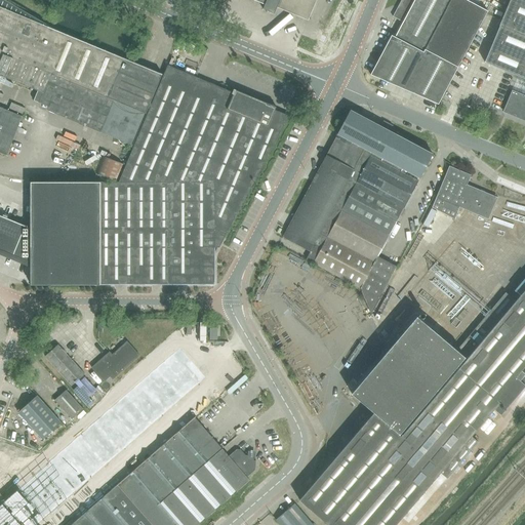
[(253,0),(265,4),(263,9),(275,14),(277,9),(308,21),(316,0),(253,0)]
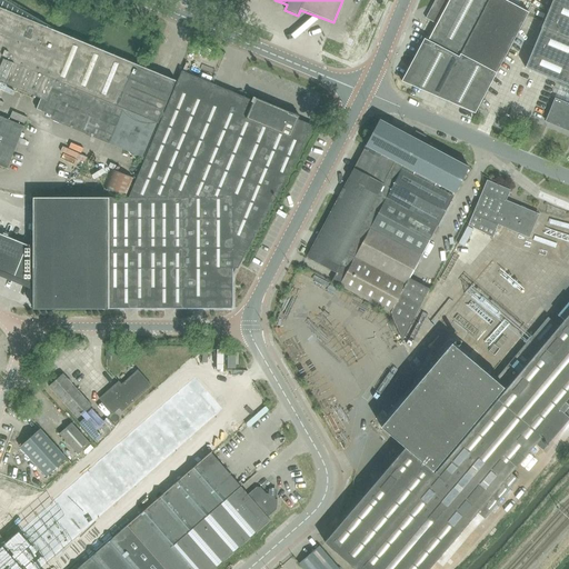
[(436,25),(429,38),(496,73),(528,12),(505,0),(435,0),(426,19),(436,25)]
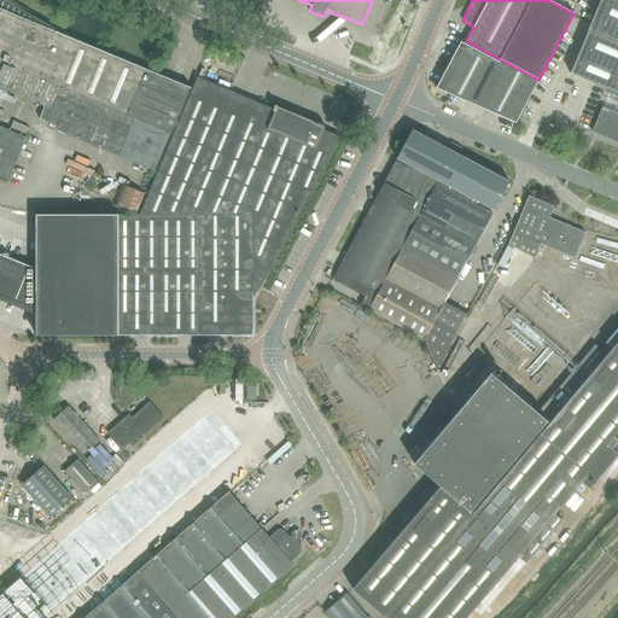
[(570,74),(617,93),(617,0),(600,0),(588,30),(570,74)]
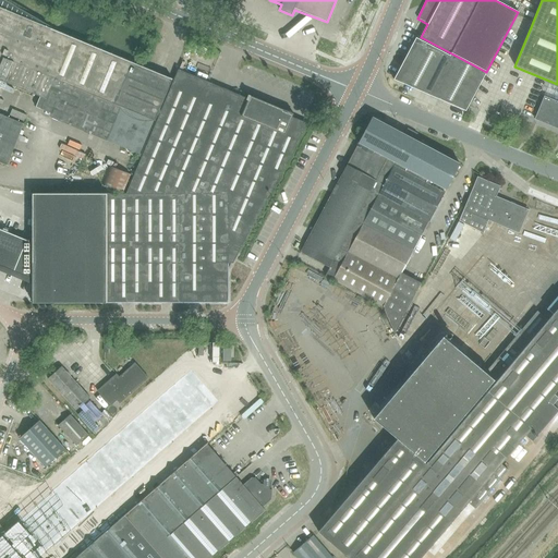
[(0,162),(8,166),(24,124),(0,113),(0,80),(40,96),(35,107),(41,109),(51,113),(62,118),(61,122),(63,118),(142,150),(141,155),(142,155),(153,128),(172,80),(154,72),(147,69),(135,64),(55,31),(0,7),(0,162)]
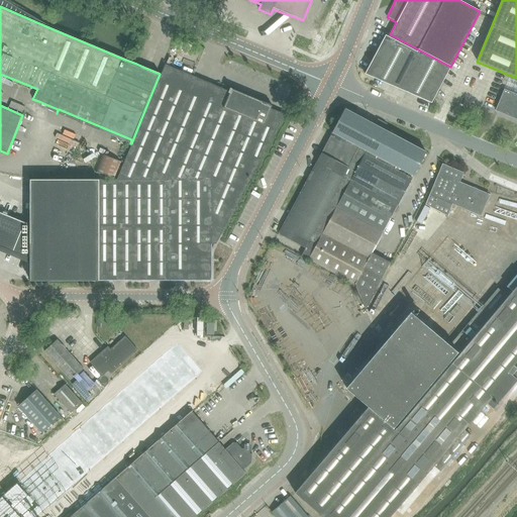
[(450,67),(390,34),(389,37),(385,35),(365,74),(418,97),(431,103),(450,67)]
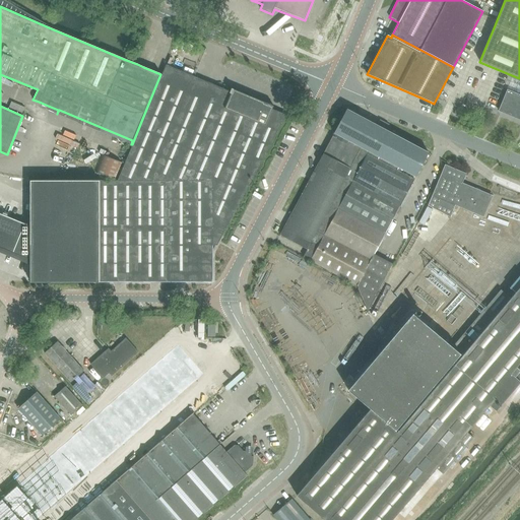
[(167,65),(142,122),(118,181),(100,181),(100,282),(213,282),(213,253),(213,245),(217,245),(218,244),(222,237),(286,116),(272,110),(273,107),(232,88),(231,91),(167,65)]
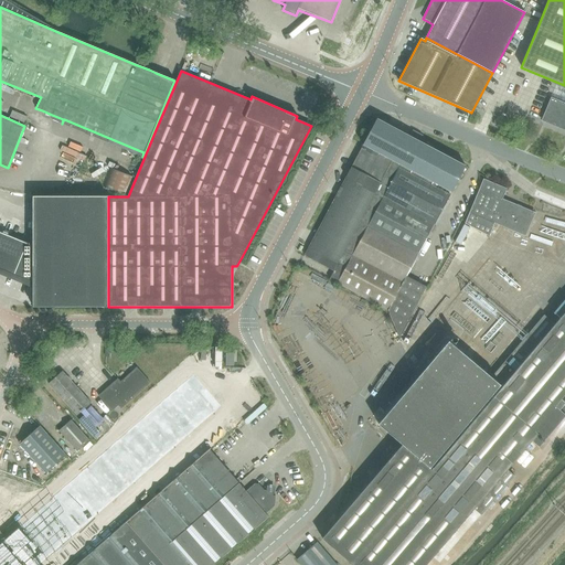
[(564,103),(556,99),(551,97),(542,120),(555,126),(556,127),(564,130),(564,103)]
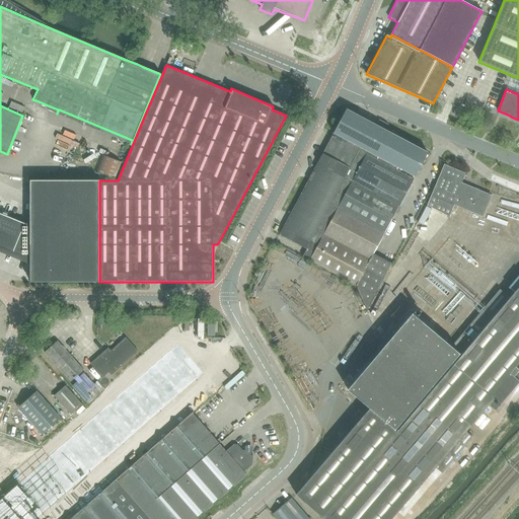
[(326,146),(321,155),(285,224),(280,235),(307,249),(303,256),(357,286),(367,308),(368,308),(392,264),(374,253),(428,152),(374,124),(346,109),(334,133),(331,136),(326,146)]
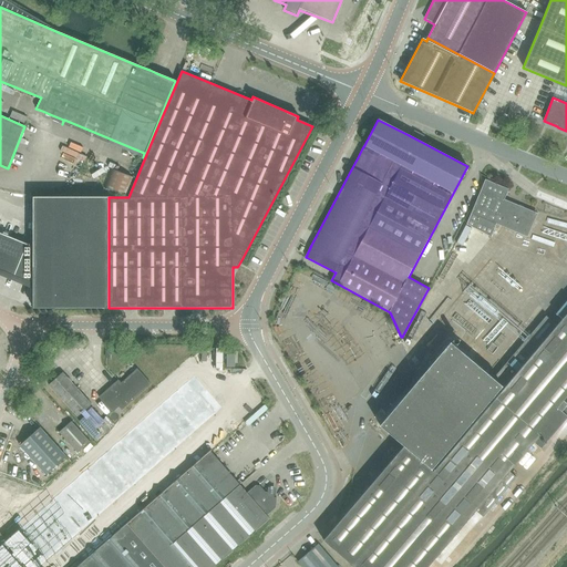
[(484,179),(481,189),(471,214),(466,225),(490,237),(495,224),(527,237),(537,214),(504,199),(507,189),(484,179)]
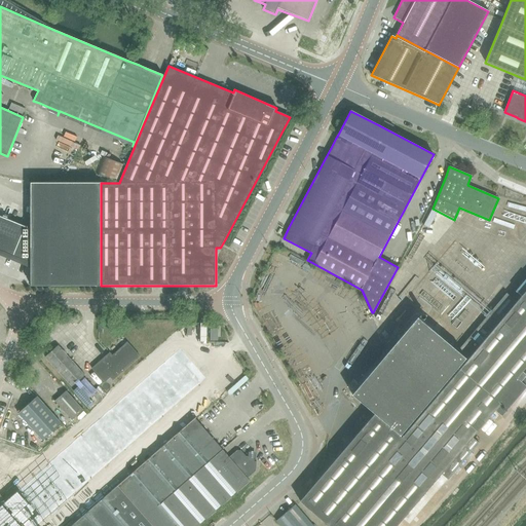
[(0,250),(31,263),(31,286),(101,286),(101,183),(31,183),(31,226),(26,226),(0,215),(0,250)]
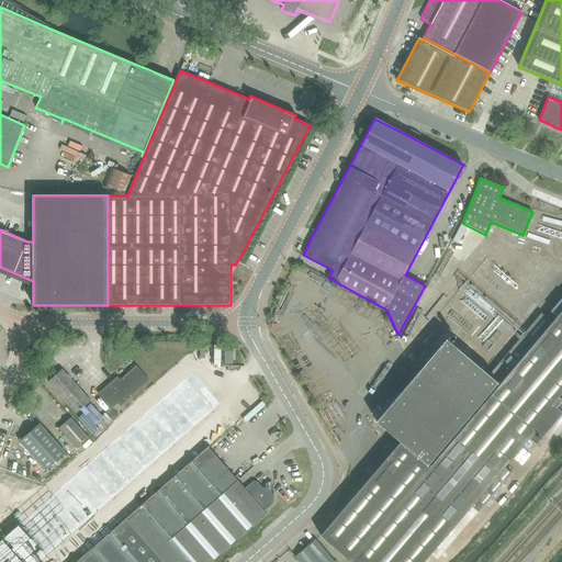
[(321,536),(346,557),(345,558),(349,561),(423,561),(430,553),(471,506),(479,513),(512,473),(505,467),(529,438),(536,444),(561,413),(561,398),(559,396),(561,392),(561,311),(553,322),(552,323),(541,313),(490,375),(447,338),(377,422),(401,442),(393,450),(345,506),(340,512),(321,536)]
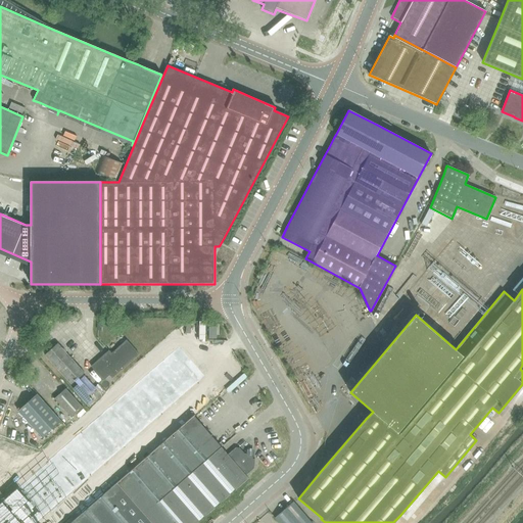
[(92,367),(104,380),(109,376),(112,379),(140,354),(127,340),(106,359),(104,357),(92,367)]
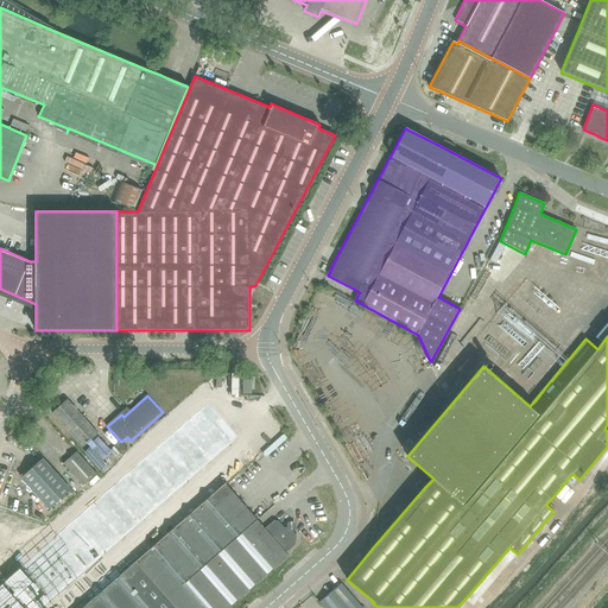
[(52,413),(75,437),(83,448),(89,442),(99,434),(68,399),(52,413)]
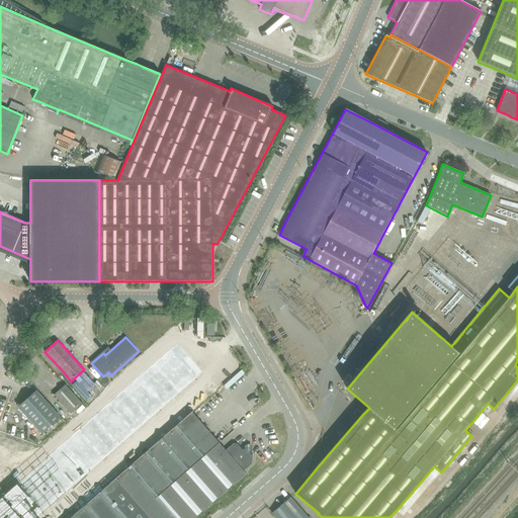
[(179,343),(0,500),(0,517),(38,517),(204,371),(179,343)]
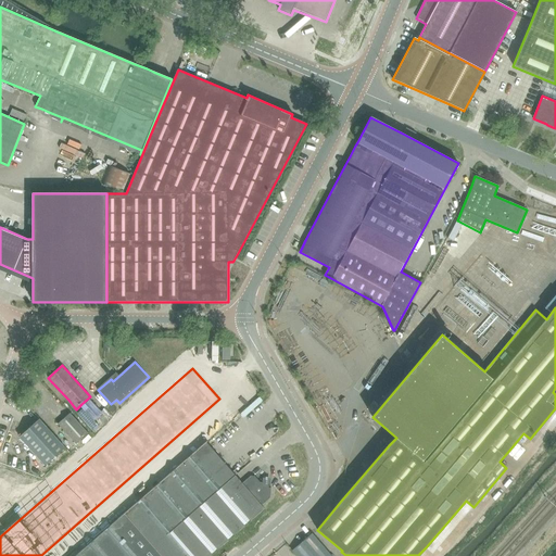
[(81,404),(76,409),(98,433),(114,419),(105,408),(95,418),(81,404)]
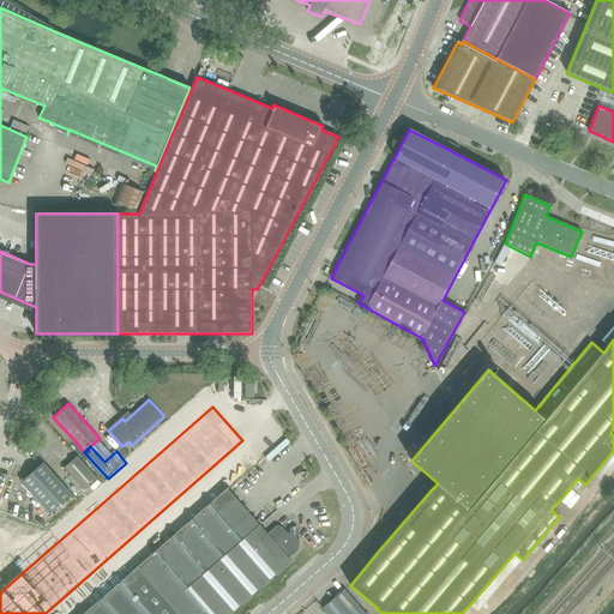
[(65,468),(85,489),(98,477),(78,456),(65,468)]
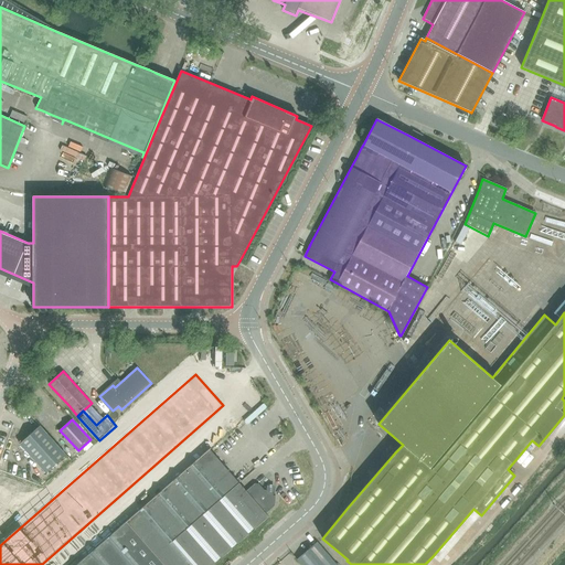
[(238,422),(126,521),(163,564),(191,564),(171,542),(238,483),(210,450),(240,424),(238,422)]
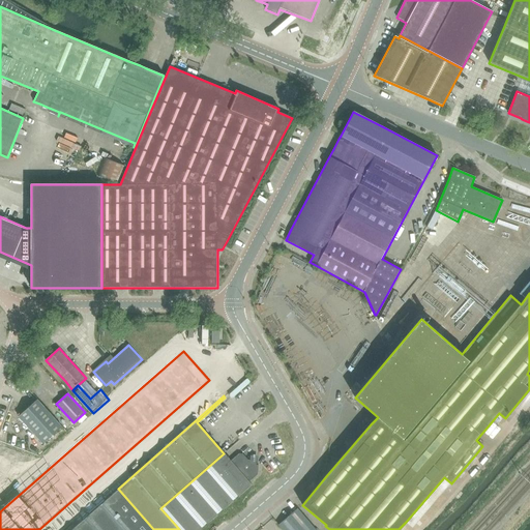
[(62,427),(38,399),(19,416),(43,443),(62,427)]
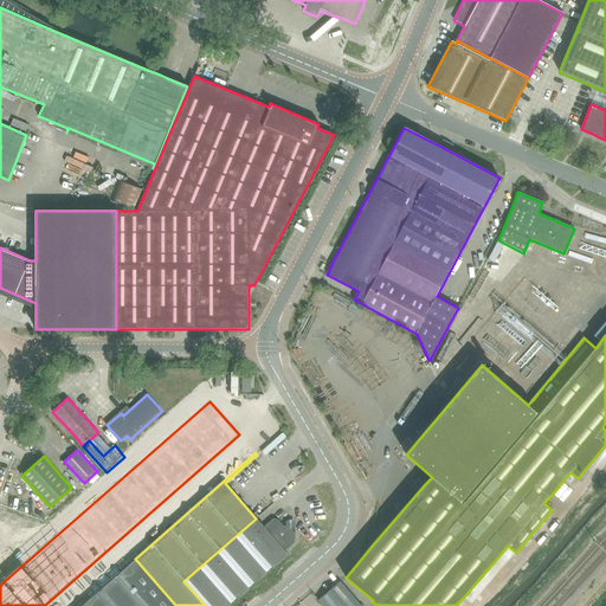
[(264,528),(256,519),(184,581),(205,605),(229,605),(255,584),(288,554),(284,552),(294,543),(296,533),(292,533),(294,523),(288,522),(288,526),(283,526),(278,520),(274,519),(264,528)]
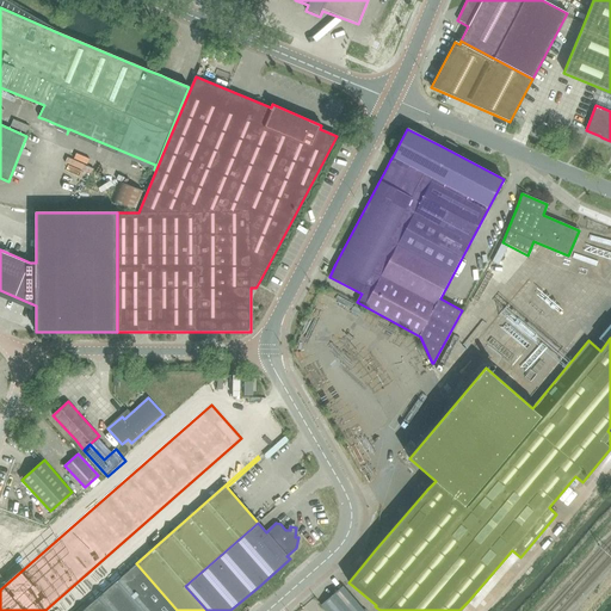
[(177,610),(136,563),(82,610),(177,610)]
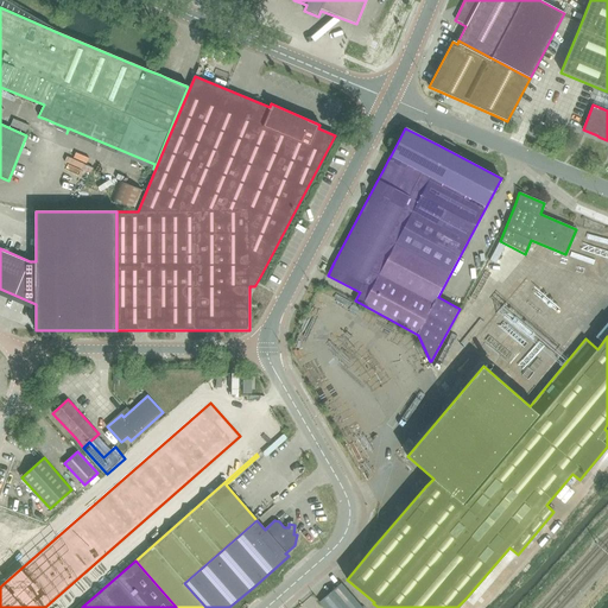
[(362,607),(341,583),(320,602),(324,607),(362,607)]
